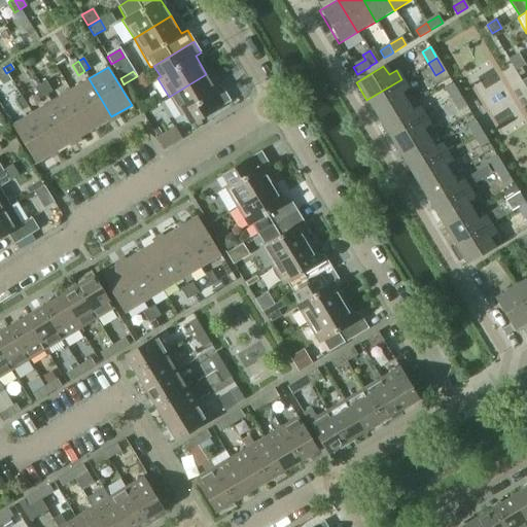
[(206,74),(169,97),(181,115),(183,114),(189,125),(205,115),(206,116),(231,101),(222,89),(217,92),(206,74)]
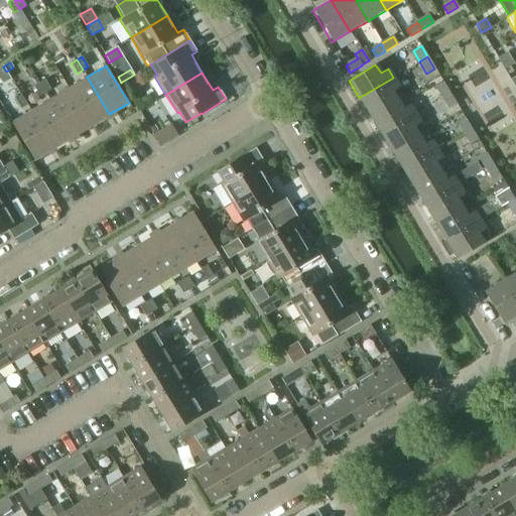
[(134,75),(122,82),(129,93),(143,84),(136,74),(134,75)]
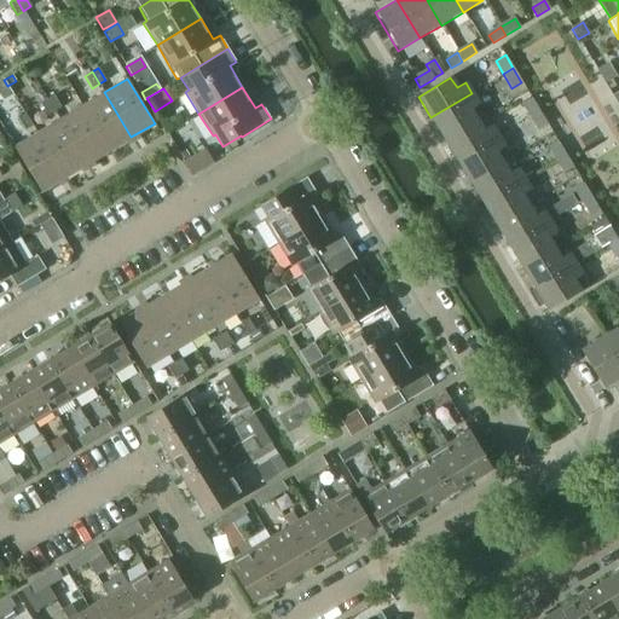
[(104,92),(81,105),(109,151),(131,137),(104,92)]
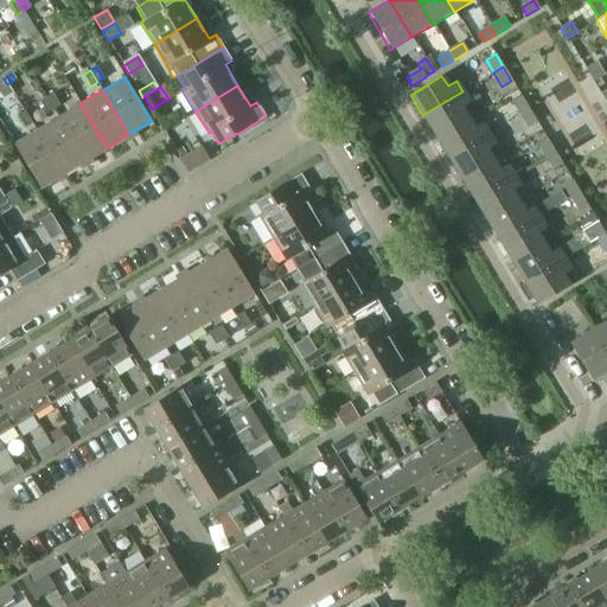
[(422,115),(436,138),(467,119),(460,107),(470,101),(462,91),(422,115)]
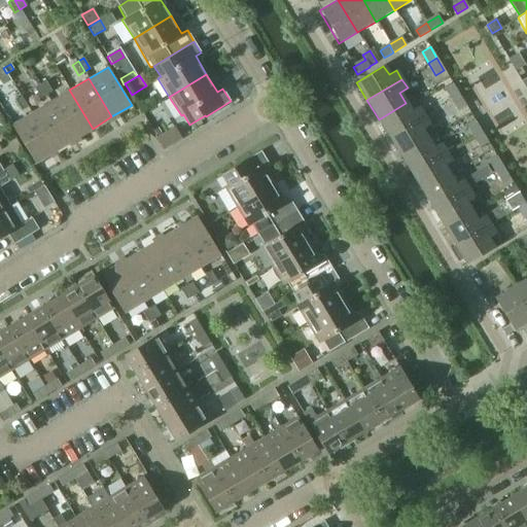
[(45,81),(40,85),(45,95),(51,91),(45,81)]
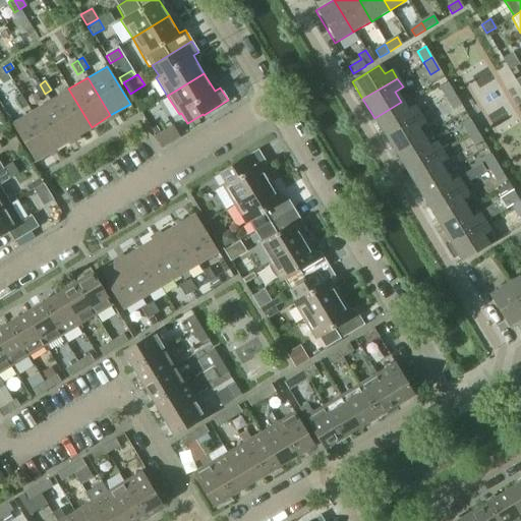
[(439,89),(446,100),(455,95),(448,82),(439,89)]
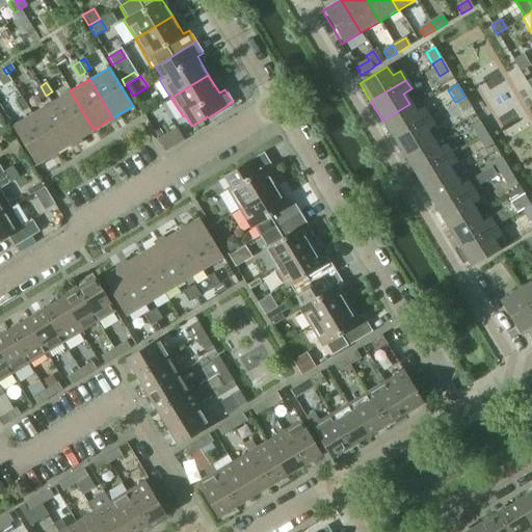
[(8,89),(21,111),(27,107),(15,86),(8,89)]
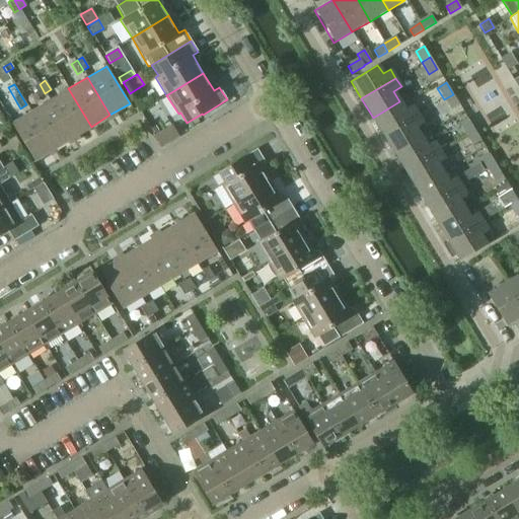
[(45,93),(40,84),(33,87),(40,96),(45,93)]
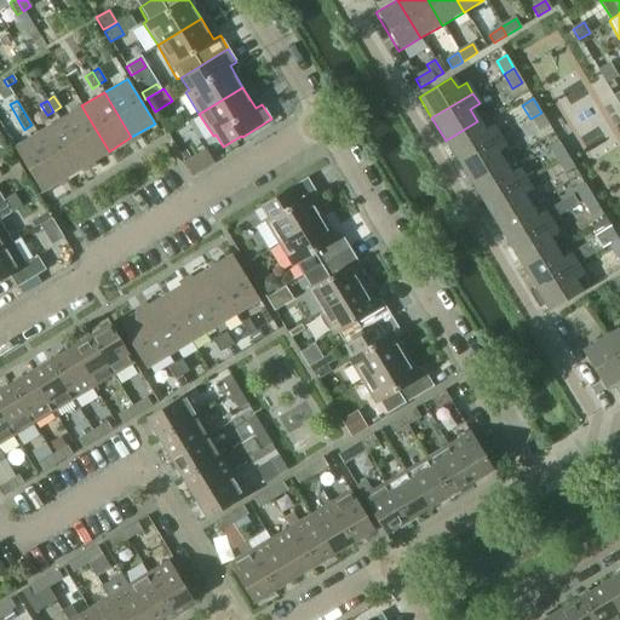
[(81,105),(58,120),(86,165),(109,151),(81,105)]
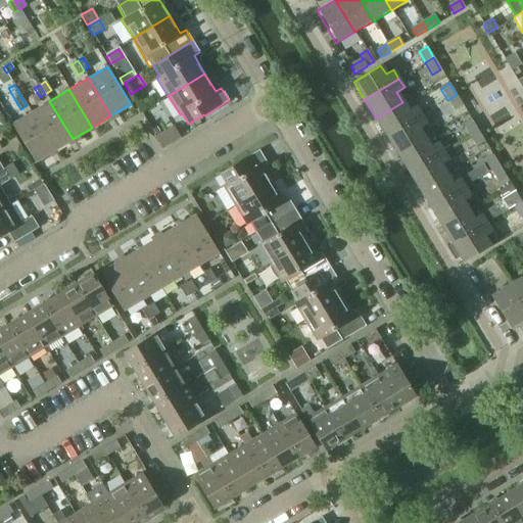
[(457,95),(447,100),(454,110),(463,104),(457,95)]
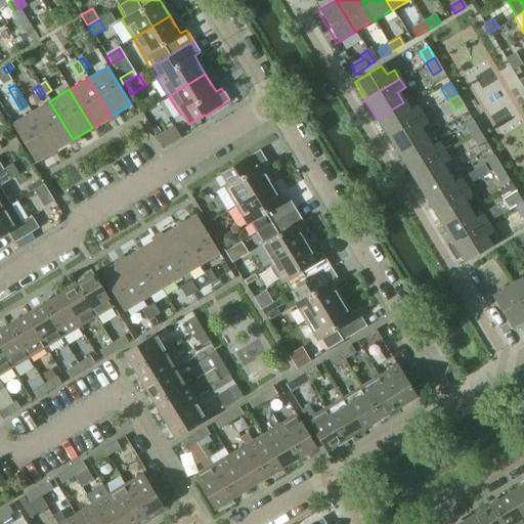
[(49,101),(31,113),(53,150),(73,139),(49,101)]
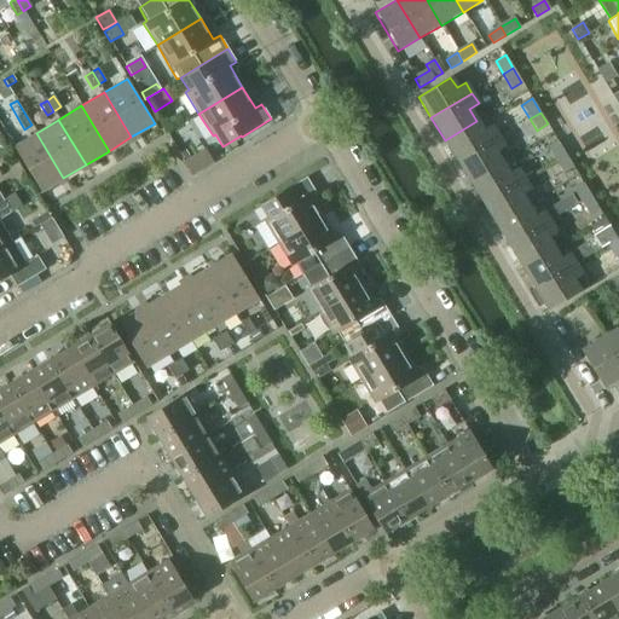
[(445,140),(457,162),(499,137),(493,127),(485,133),(476,121),(445,140)]
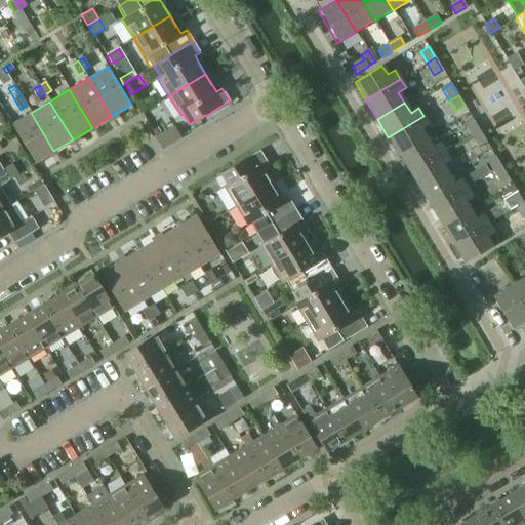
[(53,151),(31,113),(11,124),(34,163),(53,151)]
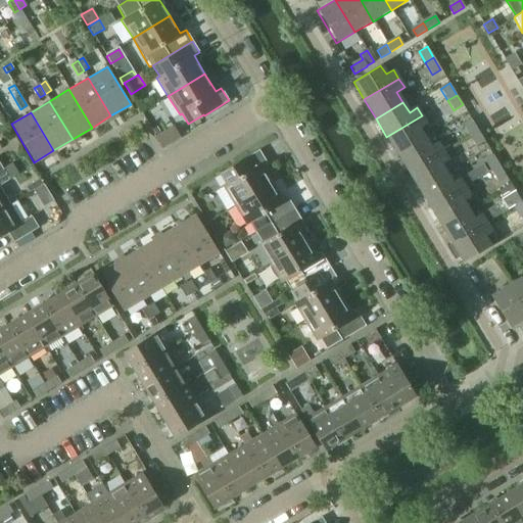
[(386,137),(396,154),(424,137),(419,129),(427,124),(422,115),(386,137)]
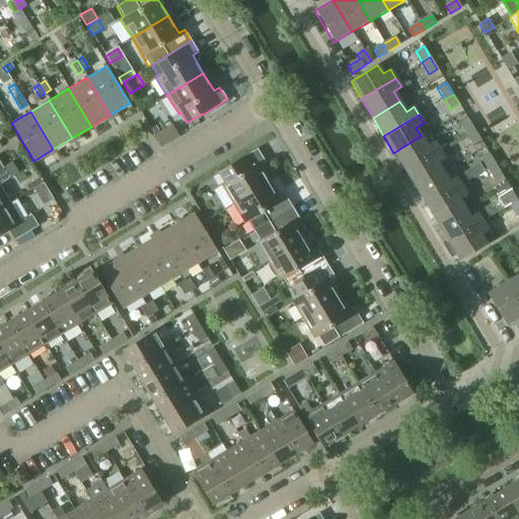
[(458,123),(465,134),(474,129),(468,118),(458,123)]
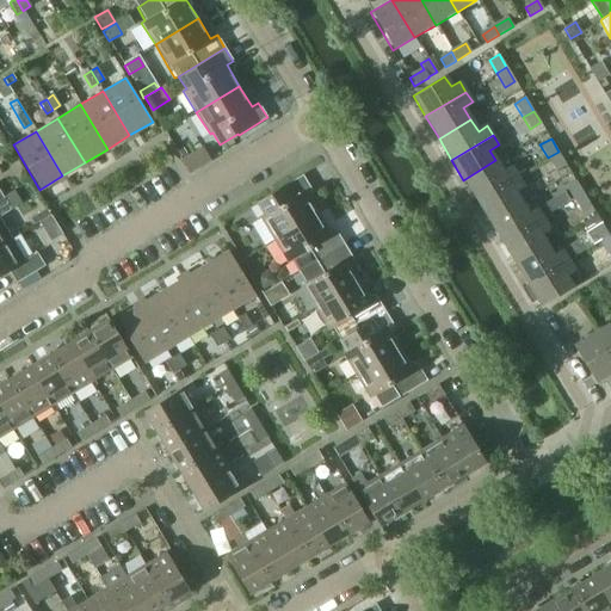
[(181,160),(189,173),(210,160),(202,147),(181,160)]
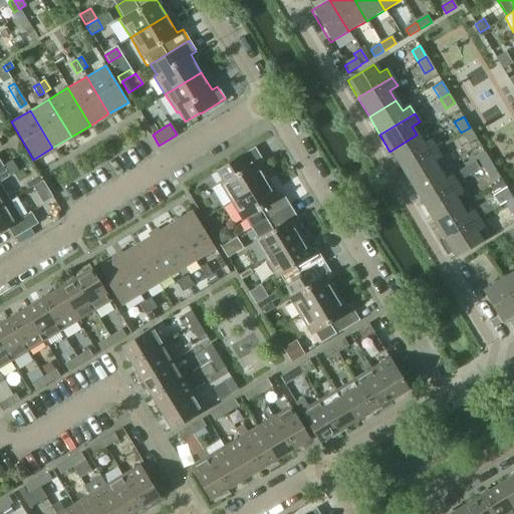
[(470,127),(461,133),(467,144),(476,138),(470,127)]
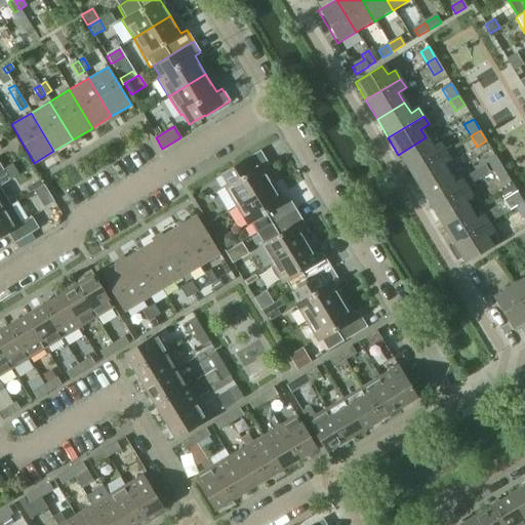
[(398,155),(409,172),(444,151),(439,142),(431,147),(426,137),(398,155)]
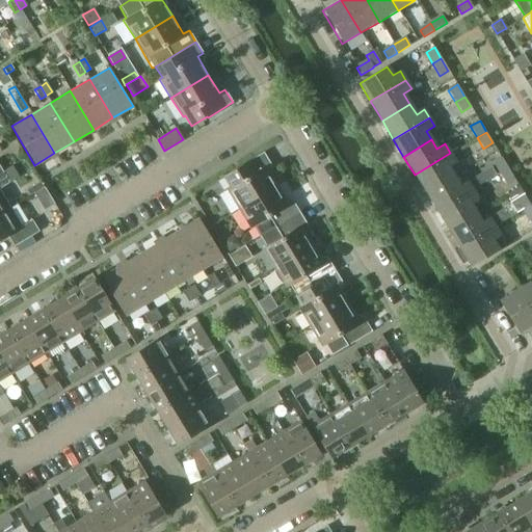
[(227,190),(238,209),(275,186),(265,167),(270,164),(263,153),(263,152),(237,167),(238,168),(223,178),(230,188),(227,190)]
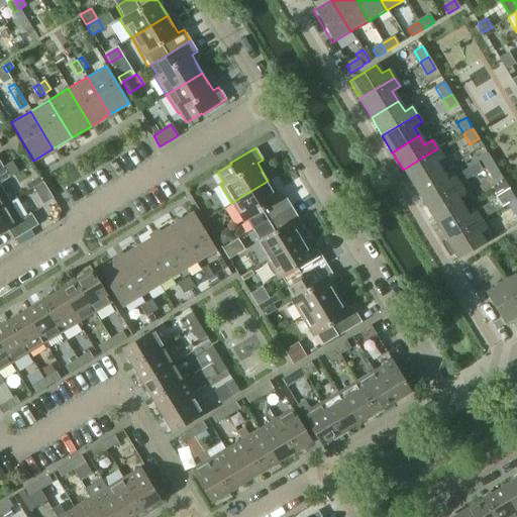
[(403,170),(414,188),(441,172),(435,163),(443,159),(437,148),(403,170)]
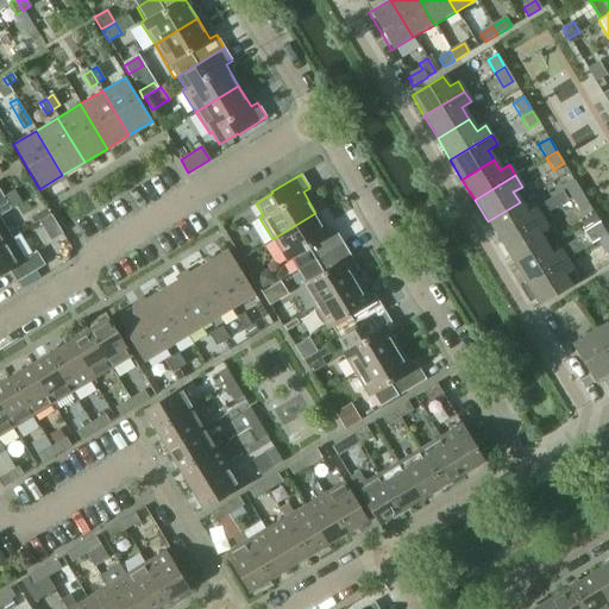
[(564,186),(571,200),(582,193),(573,180),(564,186)]
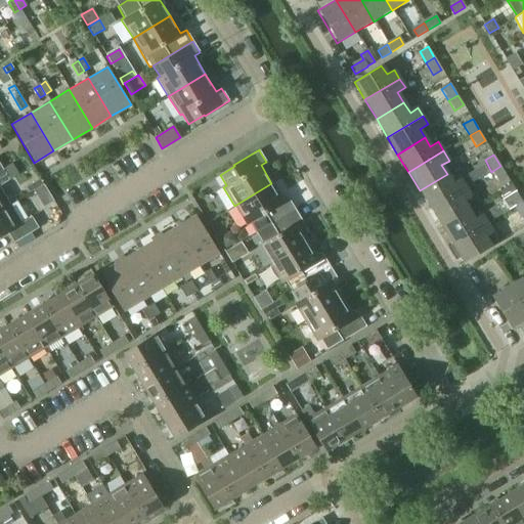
[(483,165),(471,173),(476,181),(489,174),(484,165),(483,165)]
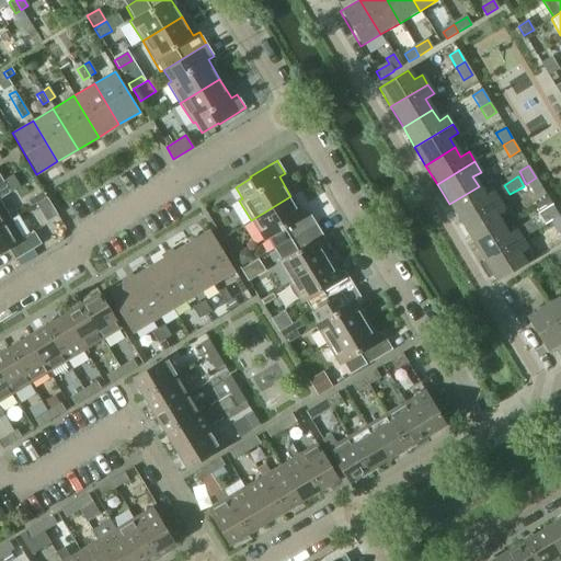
[(536,178),(526,184),(534,196),(544,190),(536,178)]
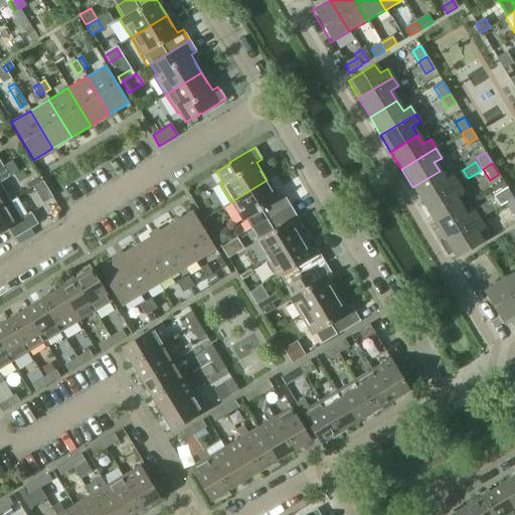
[(2,166),(0,167),(0,206),(4,204),(9,201),(0,186),(0,182),(9,177),(2,166)]
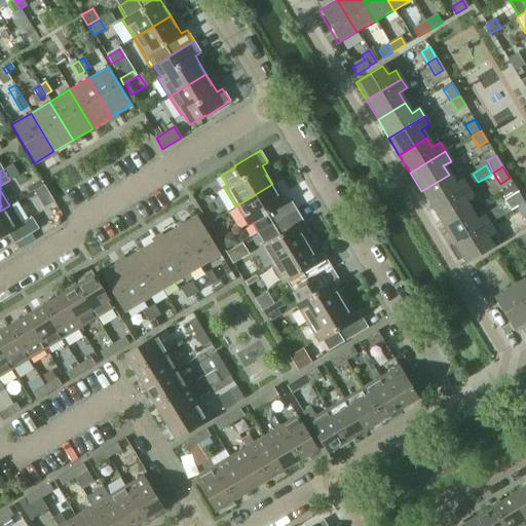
[(421,191),(433,210),(467,188),(462,180),(454,184),(449,175),(421,191)]
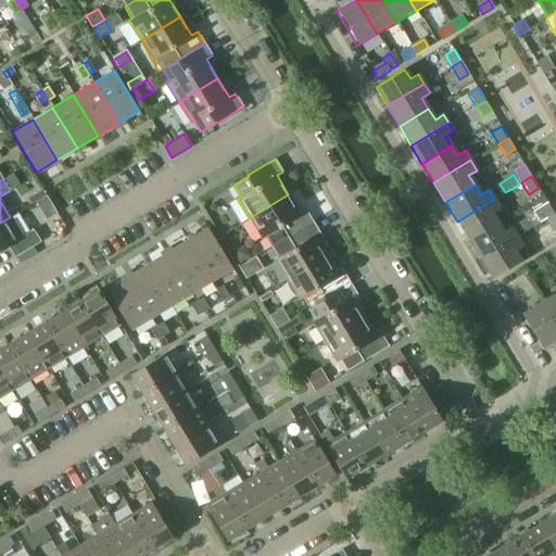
[(263,236),(269,247),(312,220),(305,210),(300,213),(288,194),(249,218),(261,237),(263,236)]
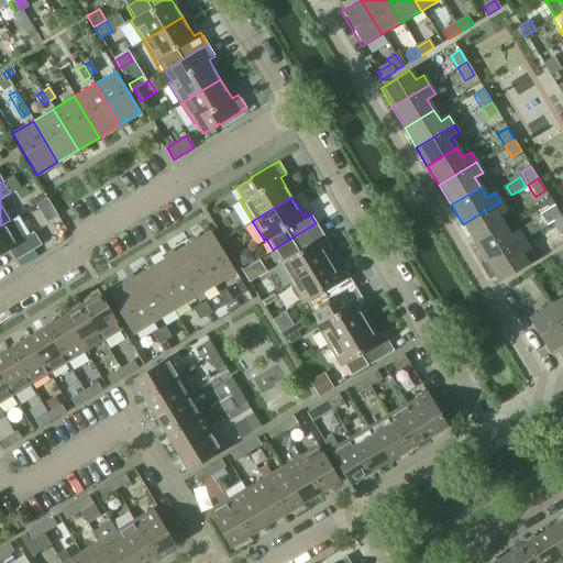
[(463,224),(474,243),(504,225),(498,217),(506,211),(500,201),(463,224)]
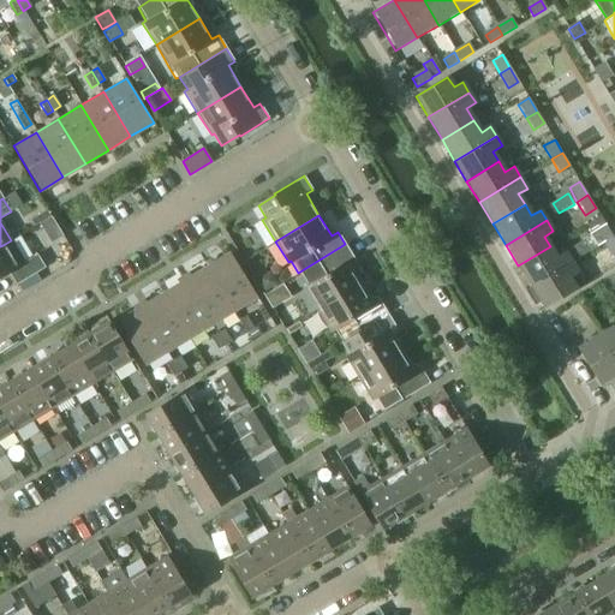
[(605,224),(589,234),(597,246),(603,243),(613,237),(609,231),(605,224)]
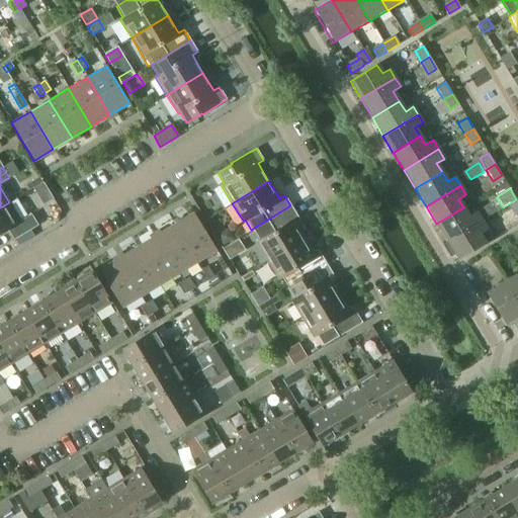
[(517,201),(516,199),(508,204),(514,216),(517,212),(517,201)]
